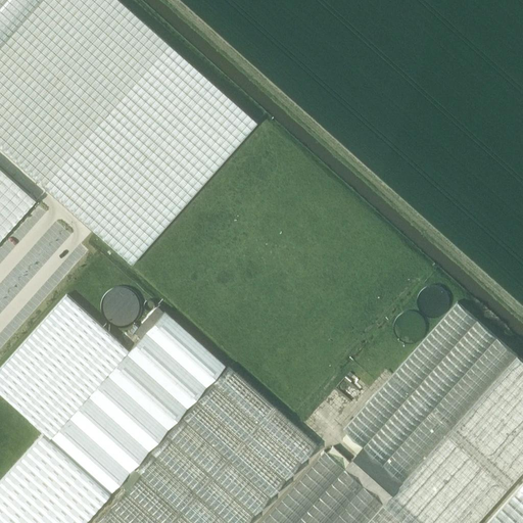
[(0,0),(0,145),(132,263),(255,124),(256,122),(119,0),(0,0)]
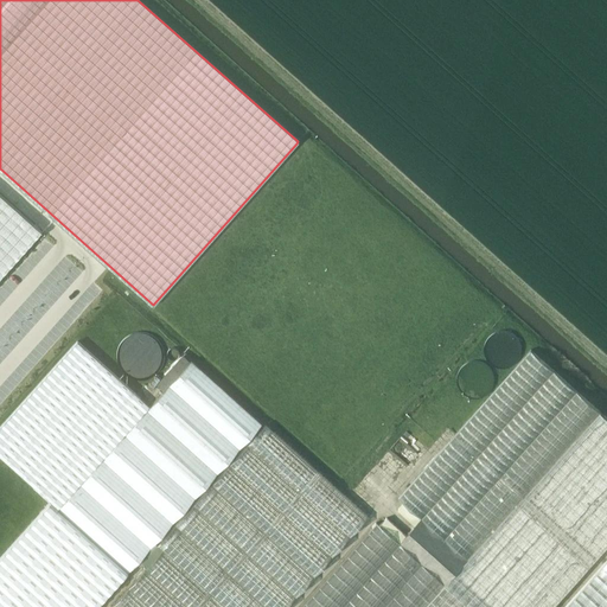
[(0,276),(42,230),(0,193),(0,276)]
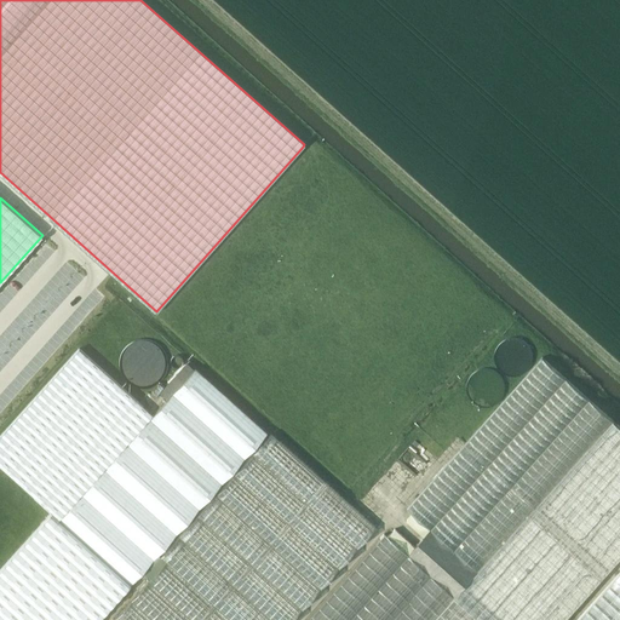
[(156,343),(149,340),(141,340),(130,344),(124,350),(120,359),(120,368),(122,377),(128,383),(136,388),(145,388),(156,384),(164,377),(167,367),(167,357),(162,348),(156,343)]
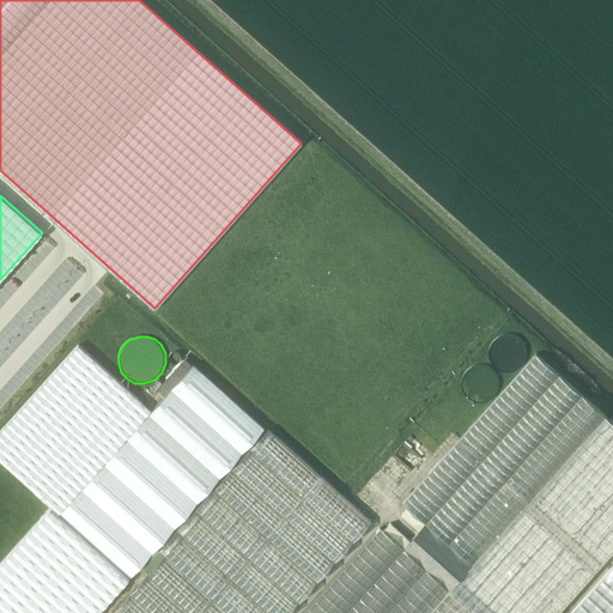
[(73,341),(0,423),(0,461),(58,514),(151,411),(73,341)]
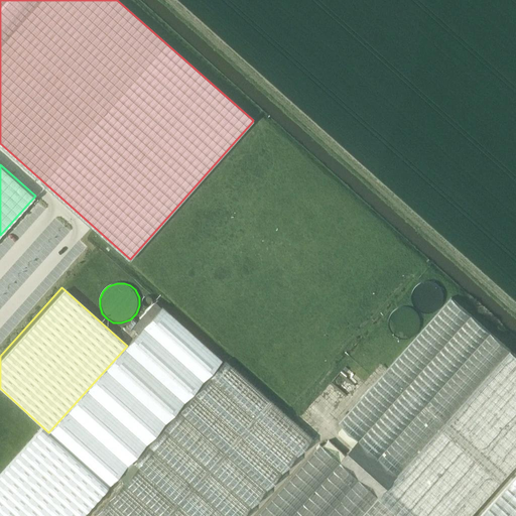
[(387,369),(339,422),(358,440),(340,461),(400,515),(470,515),(515,465),(515,355),(452,297),(450,297),(443,305),(412,341),(387,369)]
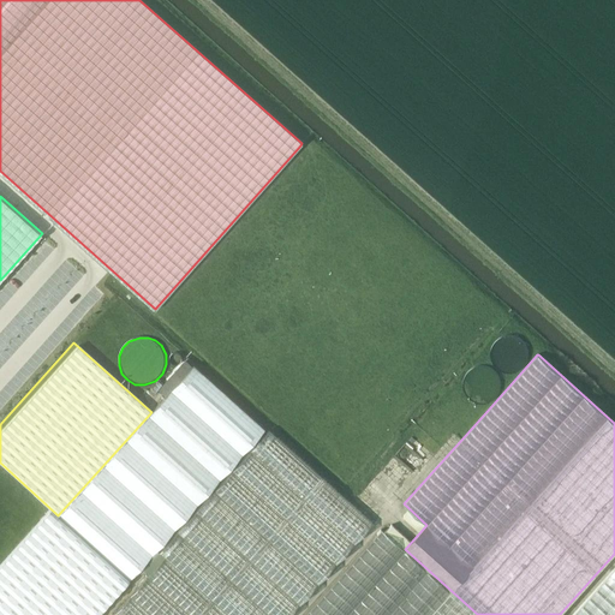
[(0,579),(0,614),(97,614),(266,430),(193,365),(192,366),(185,359),(157,390),(165,396),(151,412),(58,515),(0,579)]
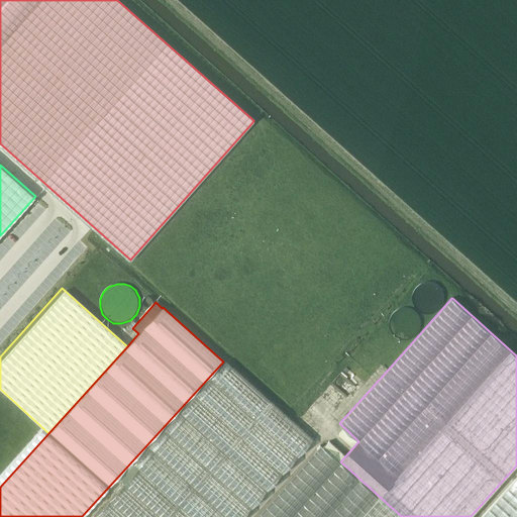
[(137,468),(94,516),(242,516),(268,491),(313,439),(289,418),(226,360),(180,412),(133,463),(137,468)]
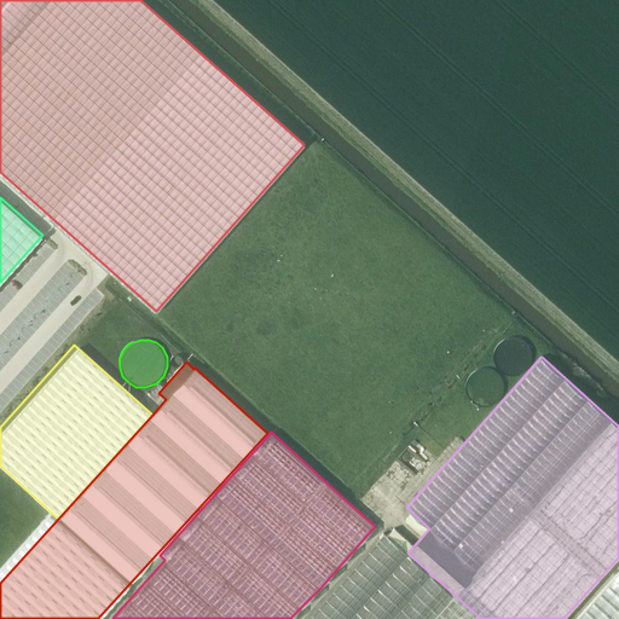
[(385,532),(306,618),(480,618),(408,553),(385,532)]
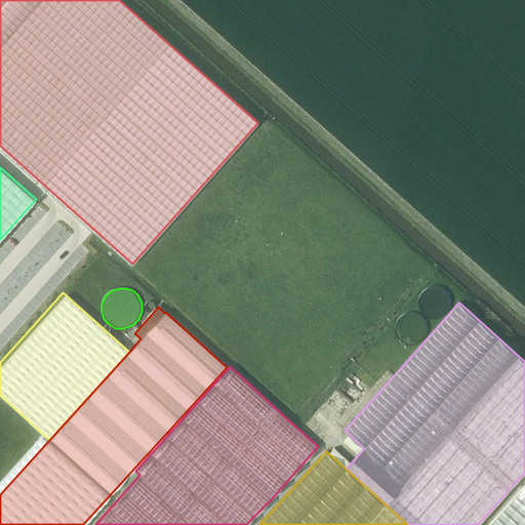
[(524,524),(524,485),(489,524),(524,524)]
